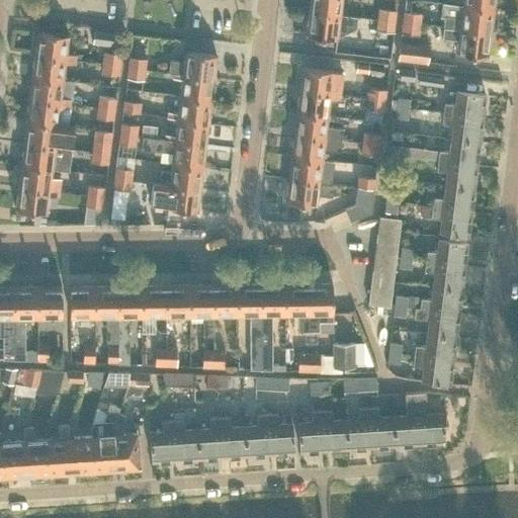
[(310,0),(309,11),(339,15),(341,0),(310,0)]
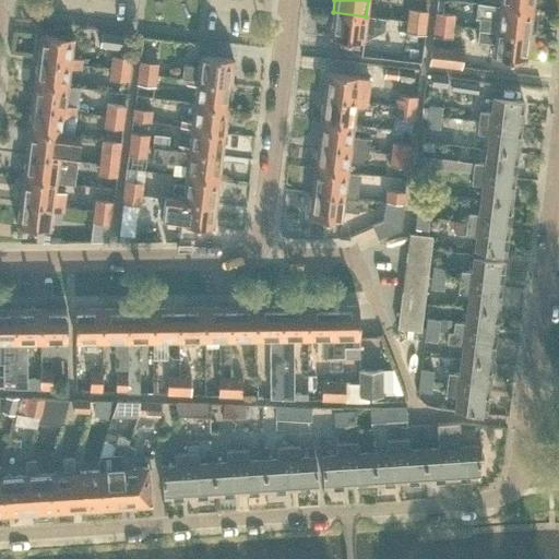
[(435,12),(433,24),(453,26),(454,14),(440,13),(442,0),(441,0),(437,0),(436,12),(435,12)]
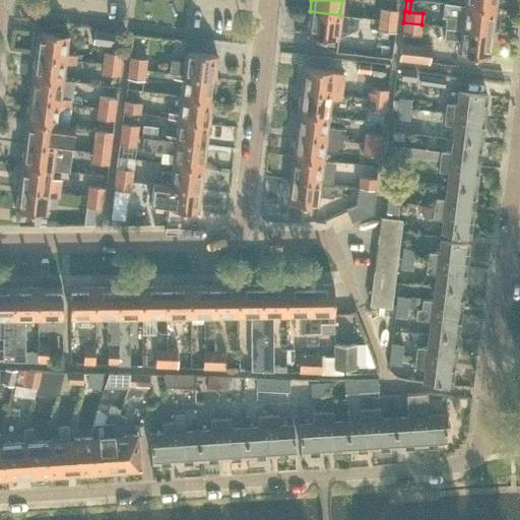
[(463,0),(463,5),(495,8),(496,0),(463,0)]
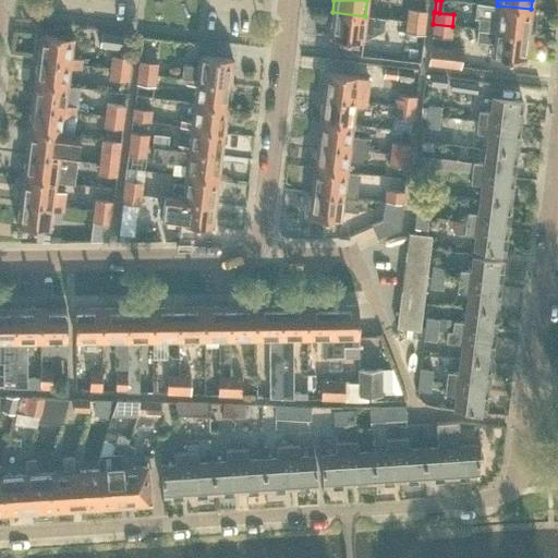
[(478,19),(477,28),(528,35),(531,9),(497,5),(475,3),(473,17),(478,19)]
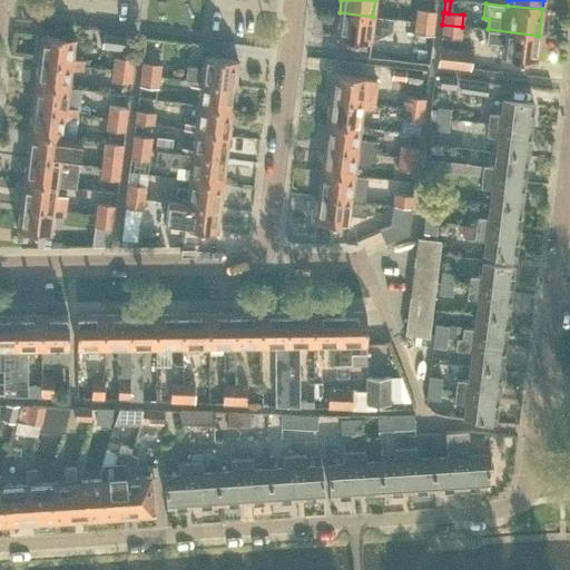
[(415,9),(414,21),(434,23),(435,11),(415,9)]
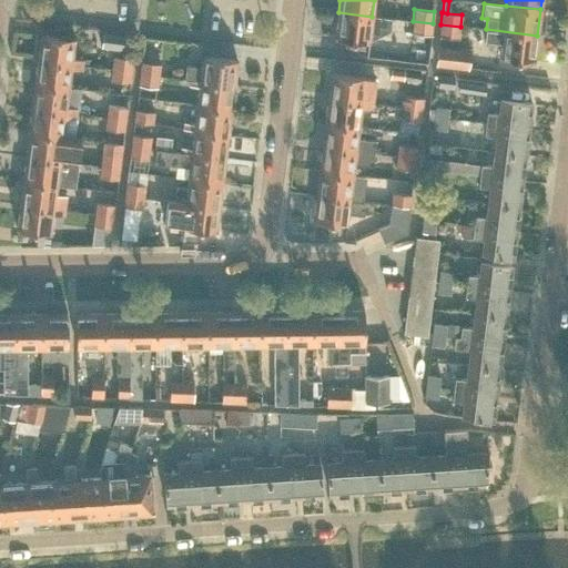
[(372,17),(338,12),(335,39),(368,43),(368,41),(388,31),(391,19),(372,17)]
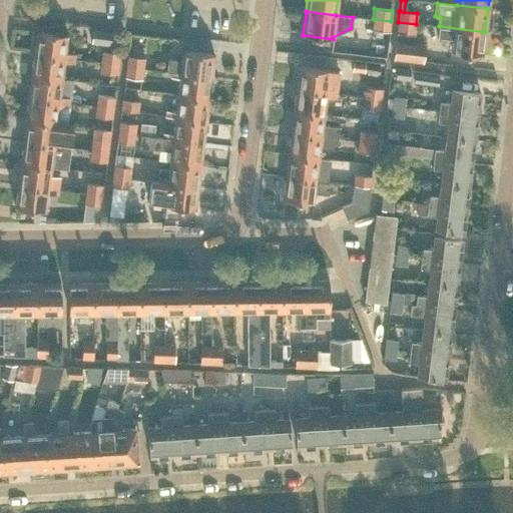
[(391,21),(373,19),(372,29),(390,32),(391,21)]
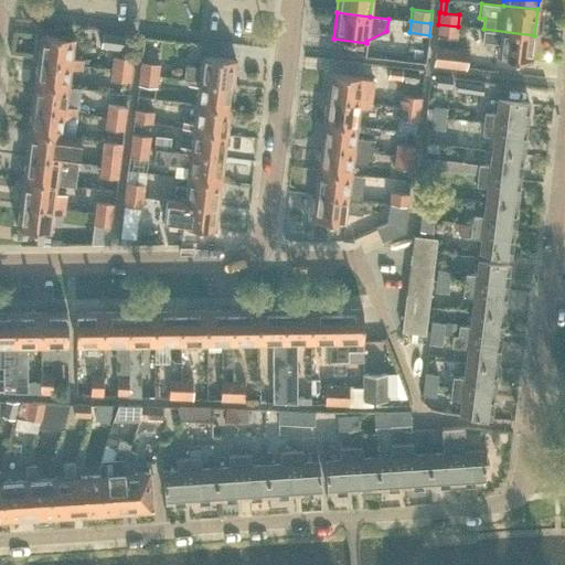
[(438,24),(437,35),(433,65),(466,70),(468,49),(455,48),(457,39),(458,27),(438,24)]
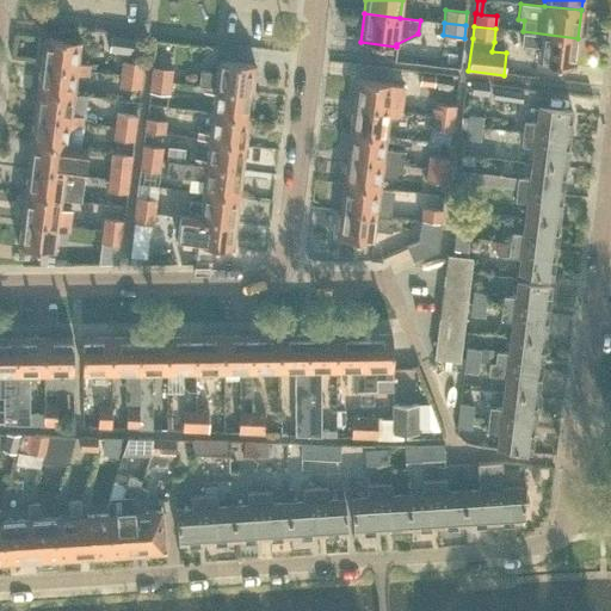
[(520,45),(538,47),(537,62),(574,67),(578,38),(523,31),(520,45)]
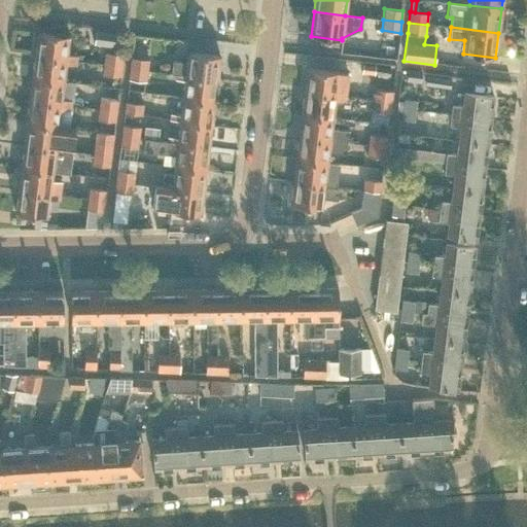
[(93,44),(117,47),(119,33),(95,30),(93,44)]
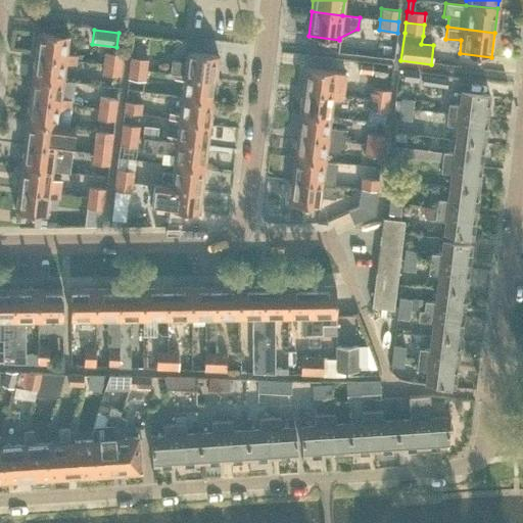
[(35,55),(76,59),(76,54),(66,54),(68,37),(37,33),(35,55)]
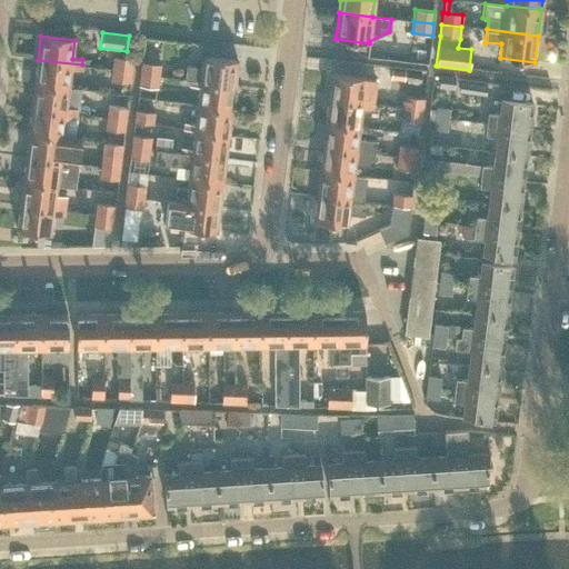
[(235,85),(238,59),(203,55),(202,68),(186,66),(185,78),(235,85)]
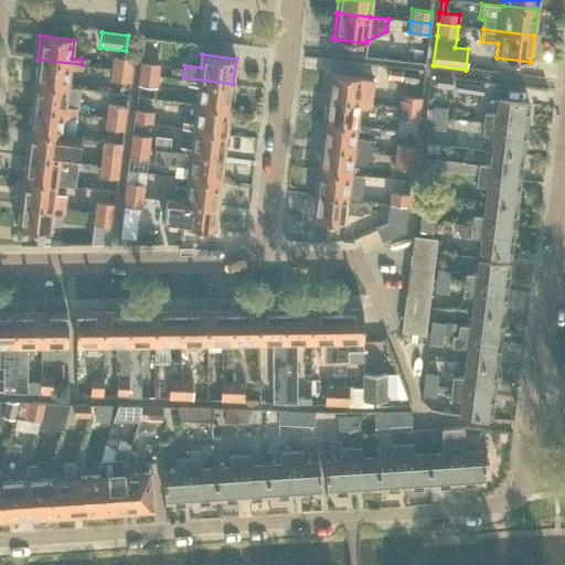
[(113,56),(112,67),(131,70),(132,59),(113,56)]
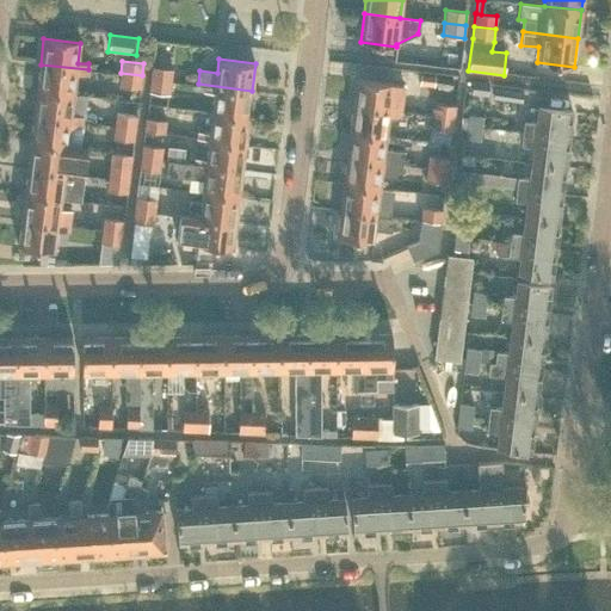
[(41,65),(37,91),(74,94),(76,74),(87,75),(88,69),(41,65)]
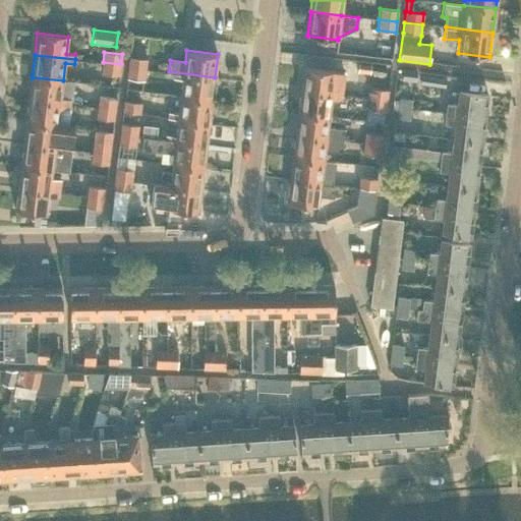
[(129,56),(128,66),(147,68),(148,58),(129,56)]
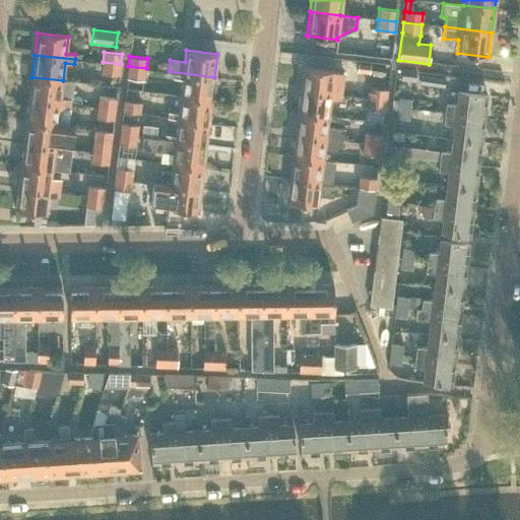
[(121,64),(103,62),(102,73),(120,75),(121,64)]
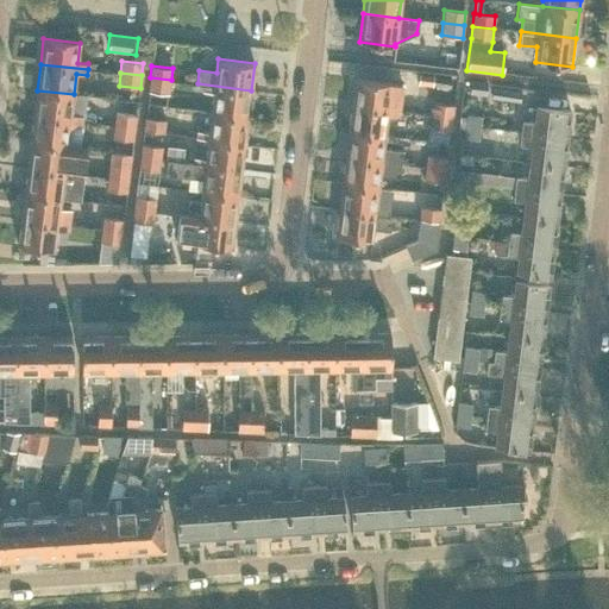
[(433,75),(419,74),(418,85),(432,86),(433,75)]
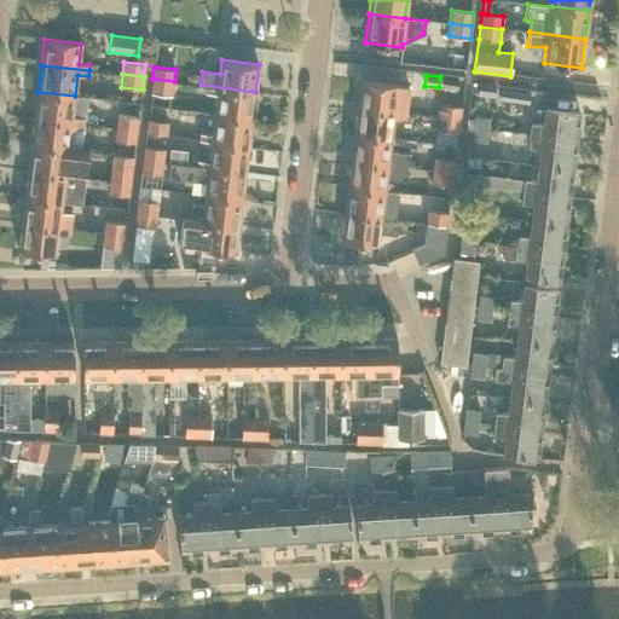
[(458,79),(441,76),(440,86),(457,88),(458,79)]
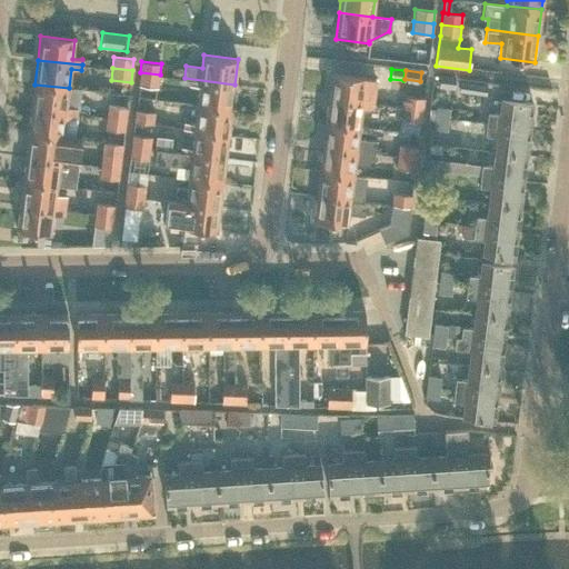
[(160,75),(140,72),(138,86),(158,88),(160,75)]
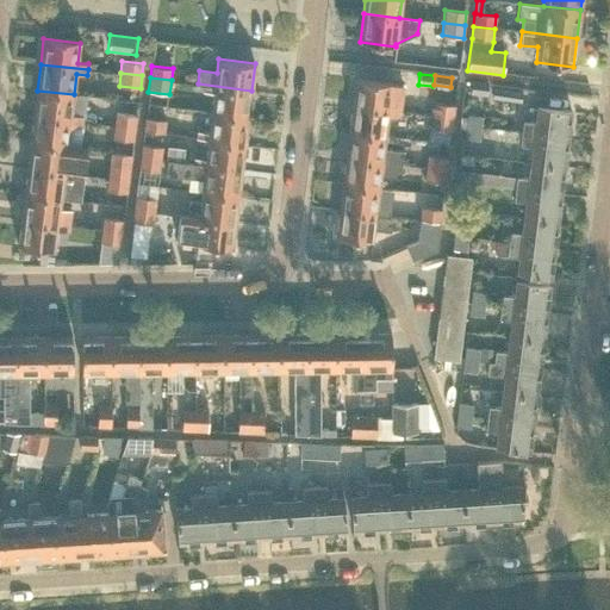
[(355,80),(352,106),(399,112),(400,106),(403,86),(355,80)]
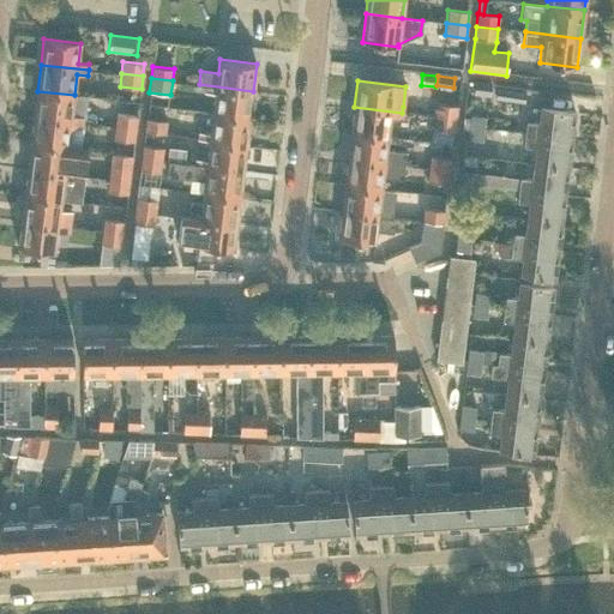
[(492,83),(474,80),(473,95),(491,96),(492,83)]
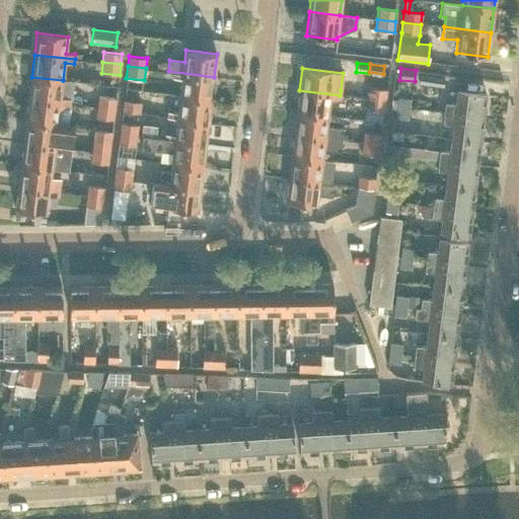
[(182,78),(180,95),(211,98),(214,77),(168,71),(167,74),(172,74),(172,77),(182,78)]
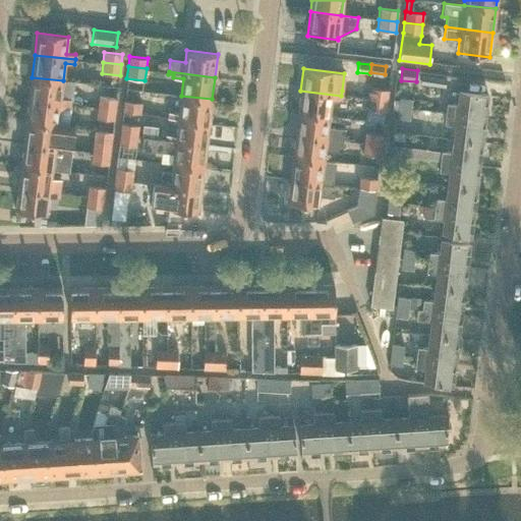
[(421,74),(420,83),(444,87),(445,77),(436,76),(421,74)]
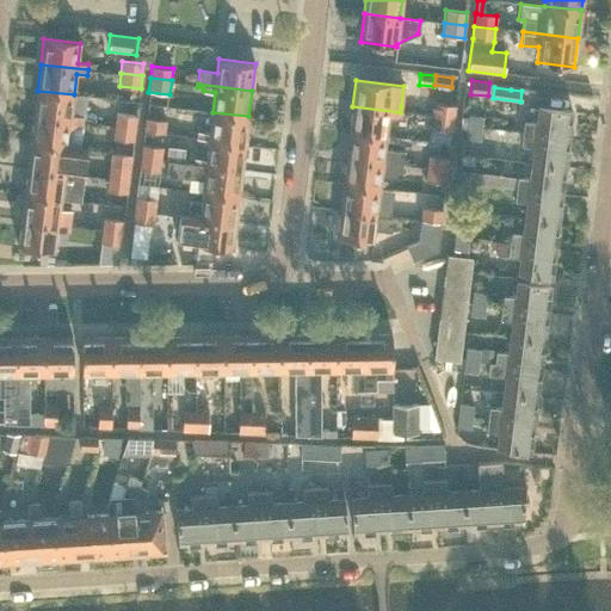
[(34,116),(82,122),(85,97),(74,96),(74,94),(37,91),(34,116)]
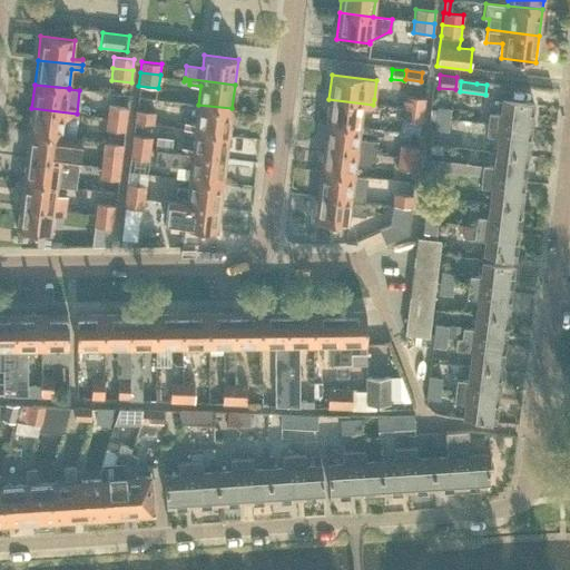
[(405,96),(403,108),(423,110),(425,98),(405,96)]
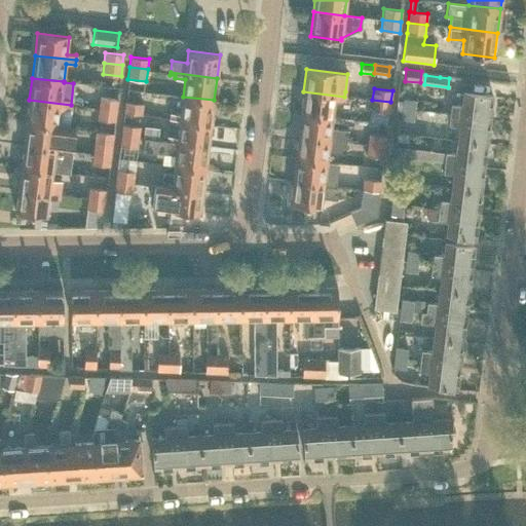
[(300,114),(332,118),(334,101),(344,102),(344,97),(303,91),(300,114)]
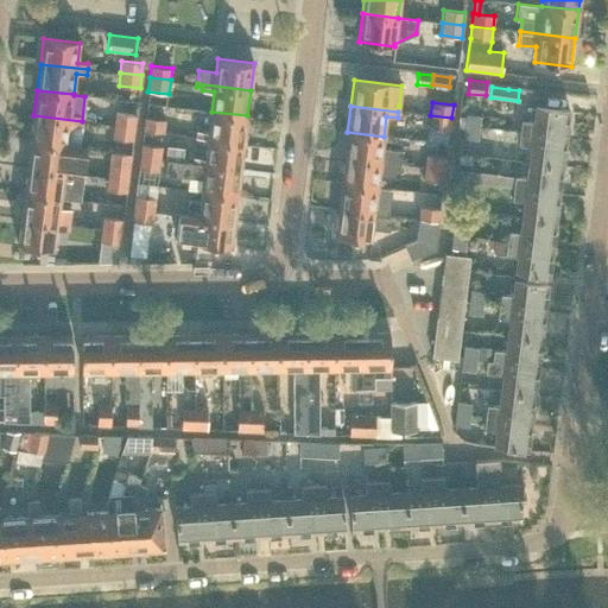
[(519,133),(565,139),(569,111),(534,106),(532,121),(520,120),(519,133)]
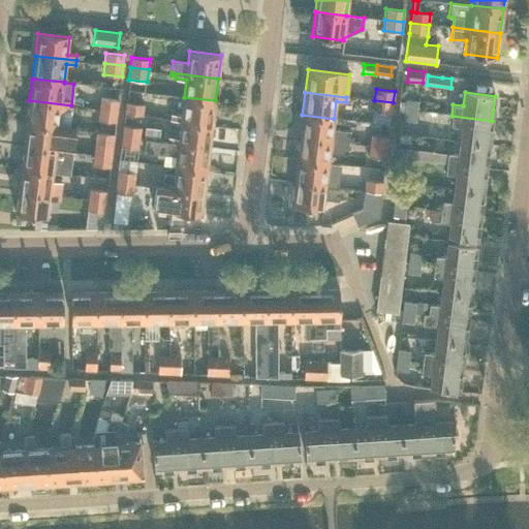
[(215,100),(184,97),(182,115),(172,113),(172,119),(213,123),(215,100)]
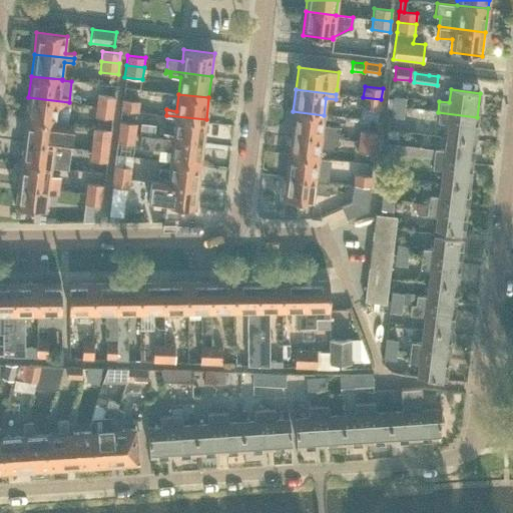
[(97,95),(96,105),(114,107),(115,97),(97,95)]
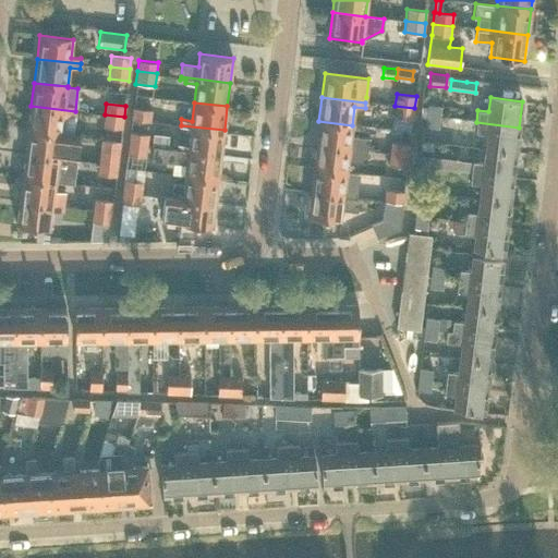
[(31,106),(28,130),(72,135),(74,117),(74,111),(31,106)]
